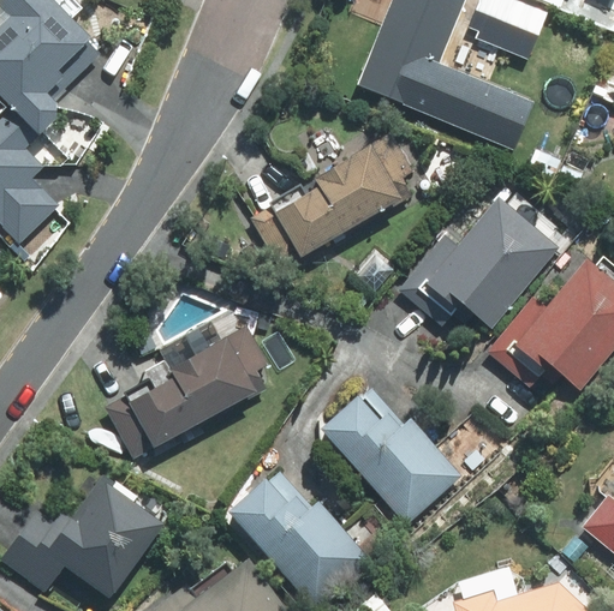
[(25,145),(36,136),(64,112),(54,101),(70,88),(63,79),(97,49),(54,0),(0,0),(0,109),(9,103),(18,115),(0,131),(0,217),(21,241),(60,207),(33,175),(43,166),(25,145)]
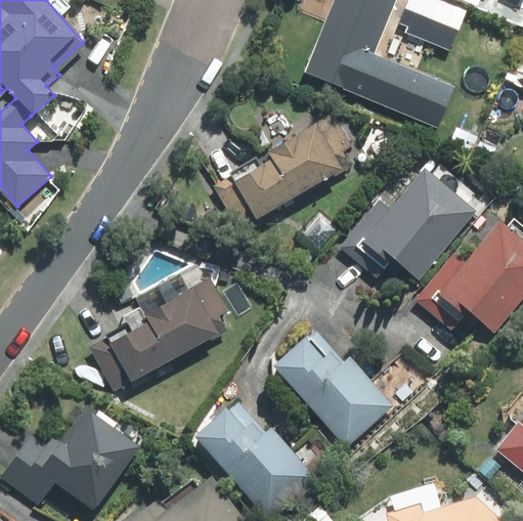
[(333,0),(302,73),(356,95),(397,0),(333,0)]
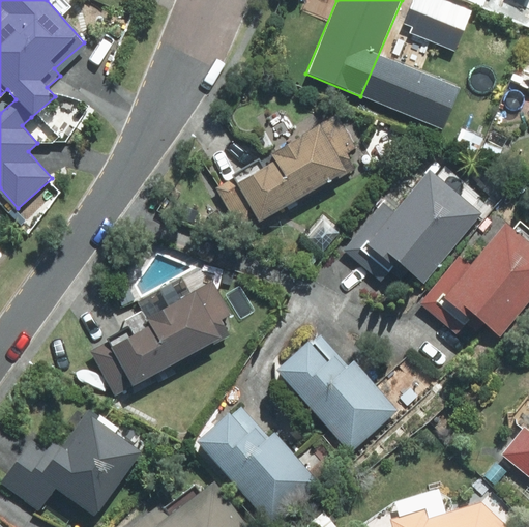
[(336,155),(356,144),(338,114),(215,188),(241,231),(345,169),(336,155)]
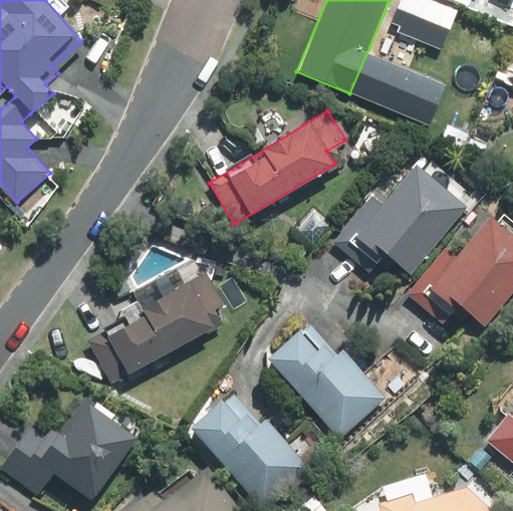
[(411,164),(379,203),(366,193),(330,239),(370,270),(380,257),(381,255),(410,276),(465,206),(411,164)]
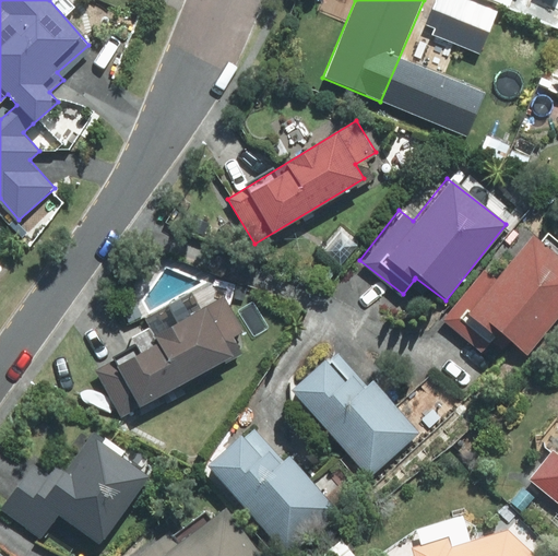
[(526,355),(557,317),(557,257),(531,235),(495,280),(481,268),(439,317),(482,353),(499,332),(526,355)]
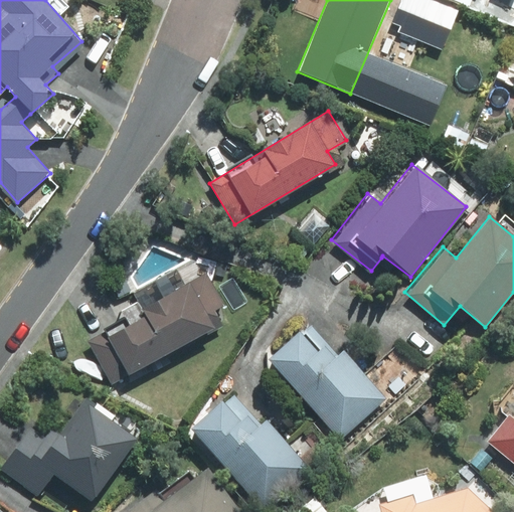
[(207,316),(224,308),(204,272),(90,334),(116,382),(214,329),(207,316)]
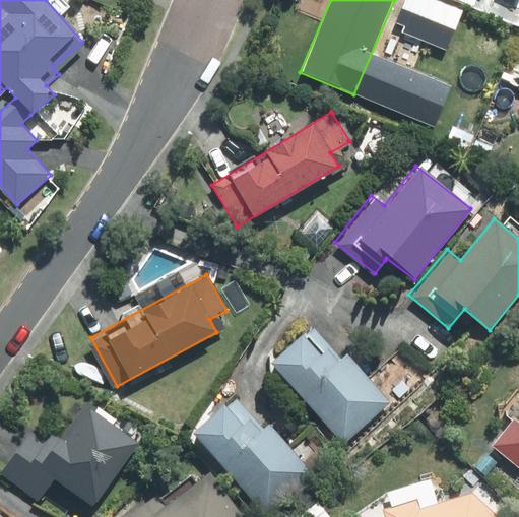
[(346,353),(342,357),(312,325),(270,365),(345,444),(387,404),(391,400),(346,353)]
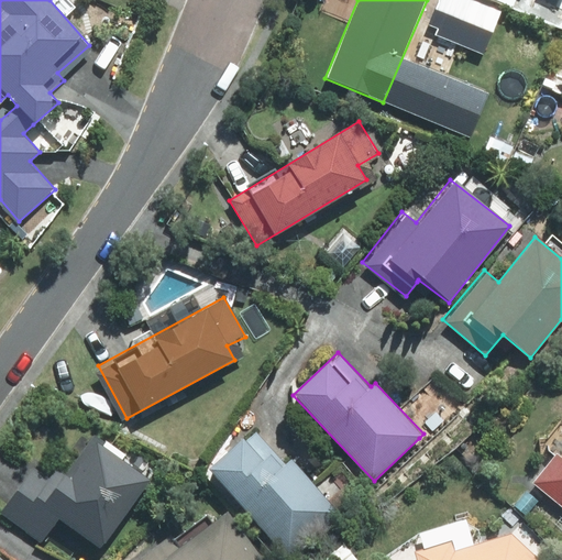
[(339,508),(289,456),(283,462),(251,429),(208,470),(288,556),(339,508)]
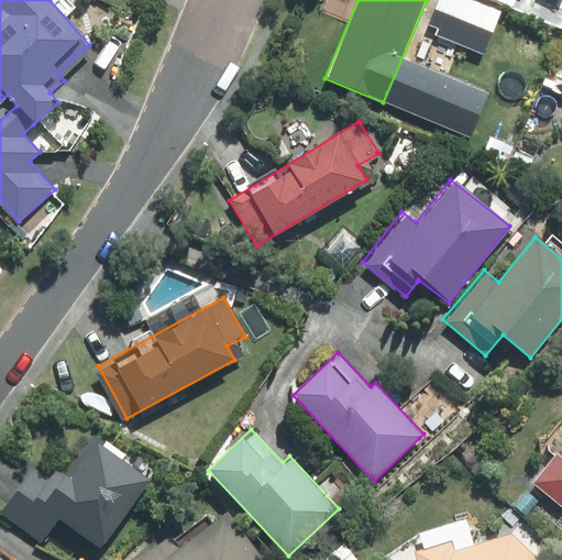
[(98,549),(146,480),(91,440),(63,480),(36,461),(0,512),(40,540),(55,519),(98,549)]
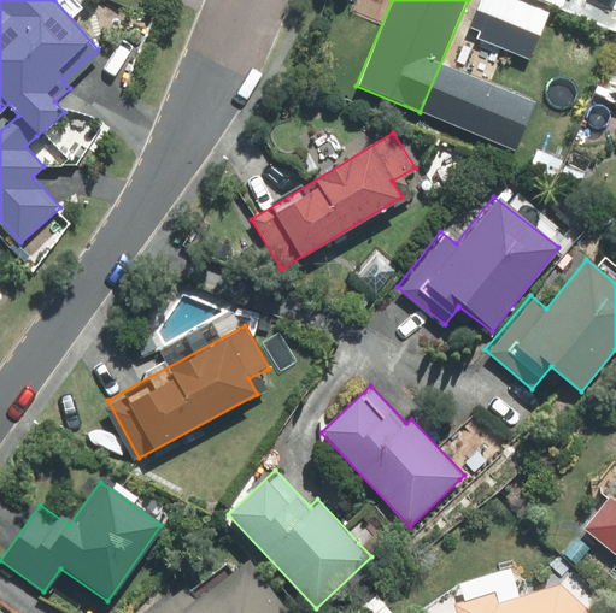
[(615,485),(585,528),(615,552),(615,485)]
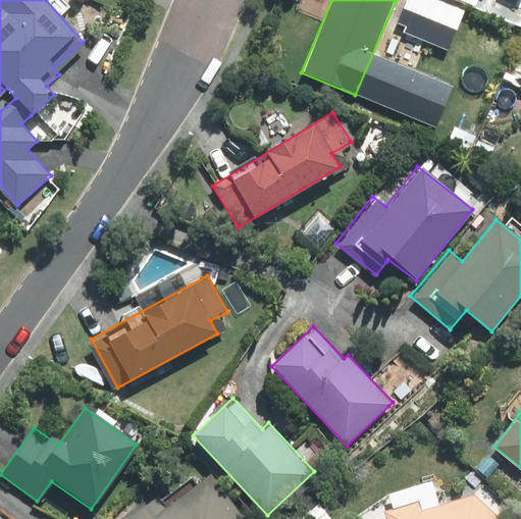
[(244,518),(209,472),(164,506),(156,495),(123,518),(244,518)]
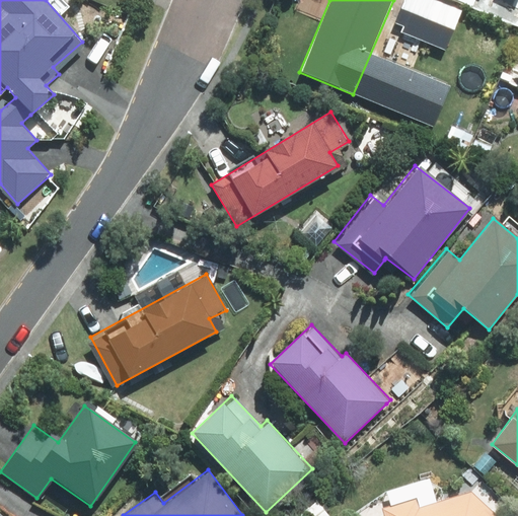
[(499,515),(468,488),(434,499),(428,478),(382,493),(386,507),(365,514),(365,515),(499,515)]
